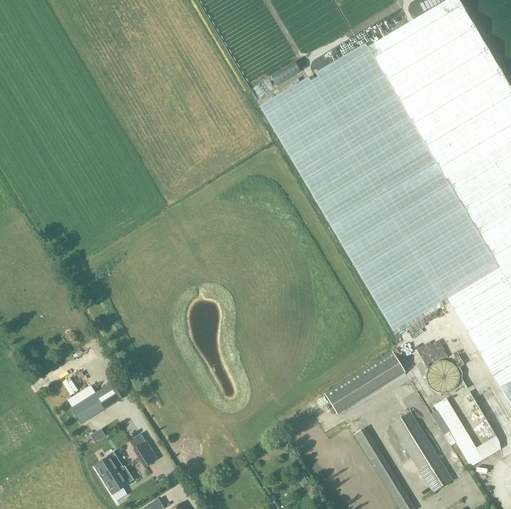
[(510,379),(510,88),(458,0),(445,0),(367,47),(365,43),(259,105),(393,330),(447,298),(500,386),(510,379)]
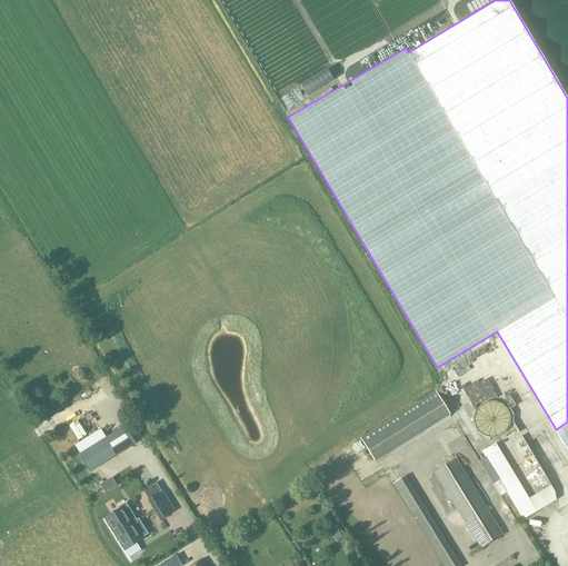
[(300,81),(306,90),(332,73),(328,66),(300,81)]
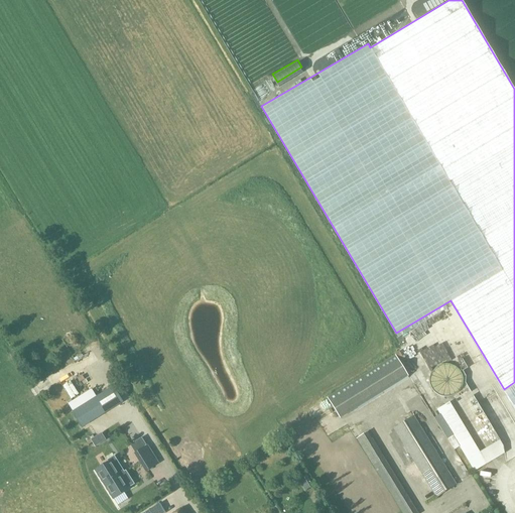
[(441,330),(434,337),(441,343),(447,336),(441,330)]
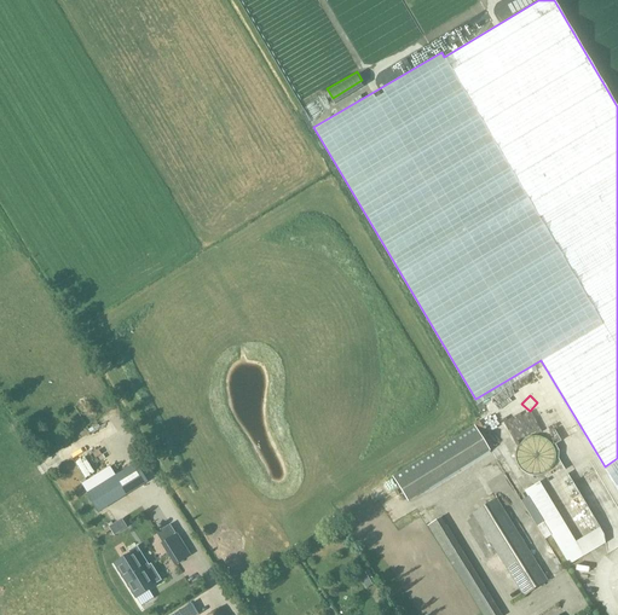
[(97,398),(84,405),(94,423),(107,416),(97,398)]
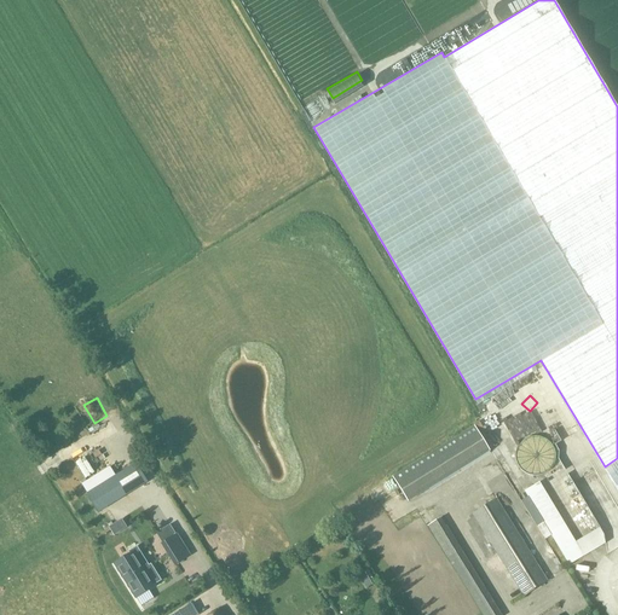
[(497,408),(503,421),(507,427),(515,422),(506,404),(497,408)]
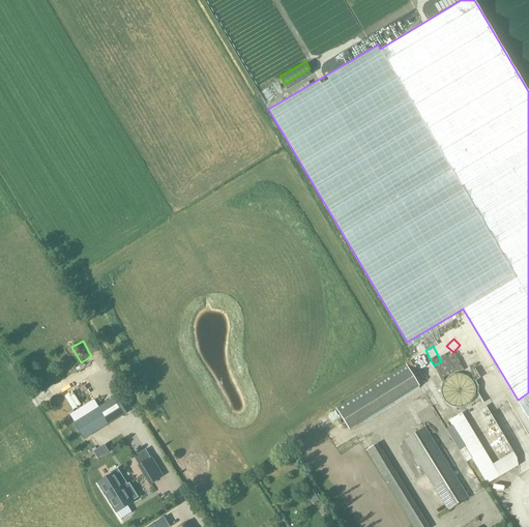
[(349,428),(419,384),(406,362),(335,407),(349,428)]
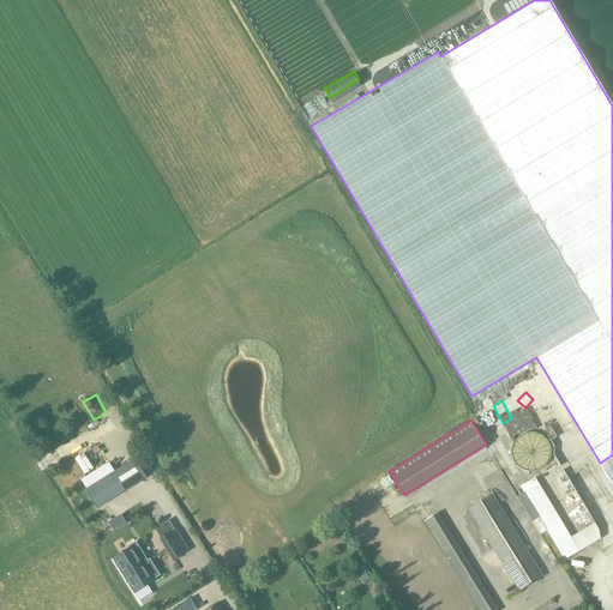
[(518,465),(524,469),(532,470),(538,467),(544,464),(548,459),(551,452),(550,445),(547,439),(542,434),(538,430),(530,430),(524,430),(518,434),(514,440),(511,446),(511,453),(514,460),(518,465)]
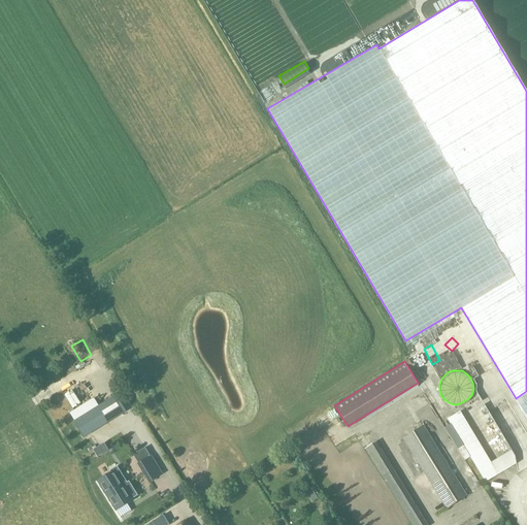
[(526,391),(516,398),(526,418),(526,391)]
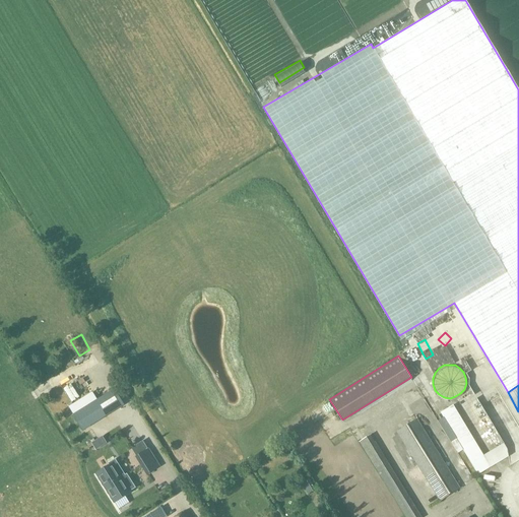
[(113,387),(95,398),(106,414),(123,403),(113,387)]
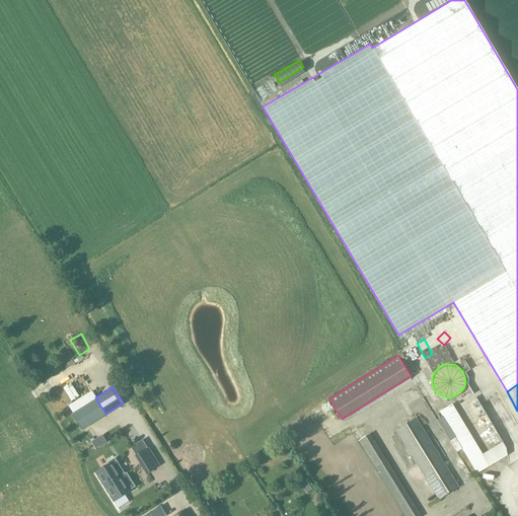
[(421,396),(417,399),(423,408),(427,404),(421,396)]
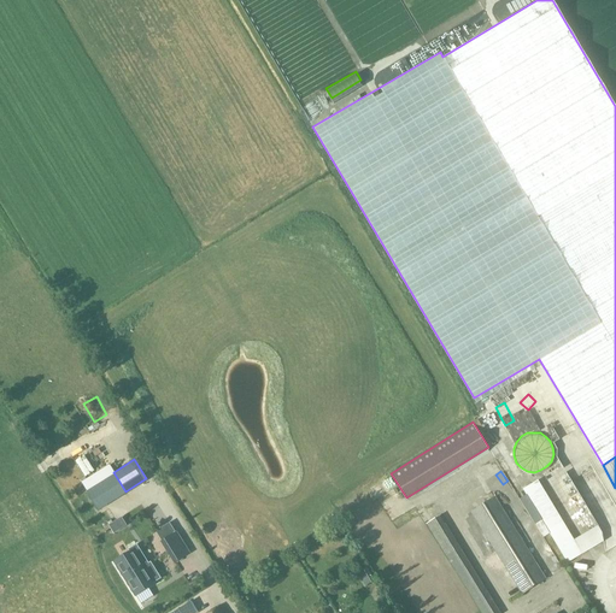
[(113,472),(87,489),(98,508),(125,491),(113,472)]
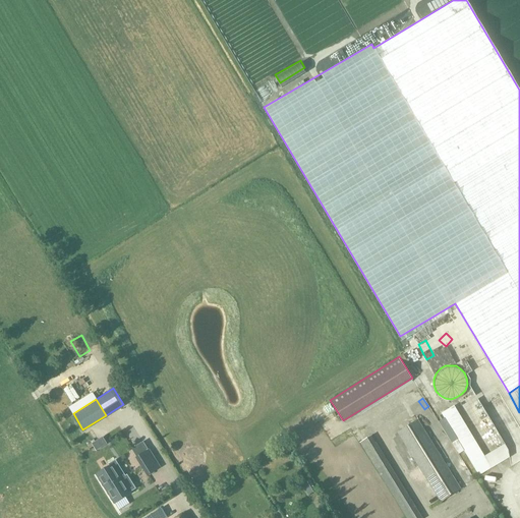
[(509,456),(507,449),(504,443),(484,454),(454,404),(441,411),(478,473),(509,456)]
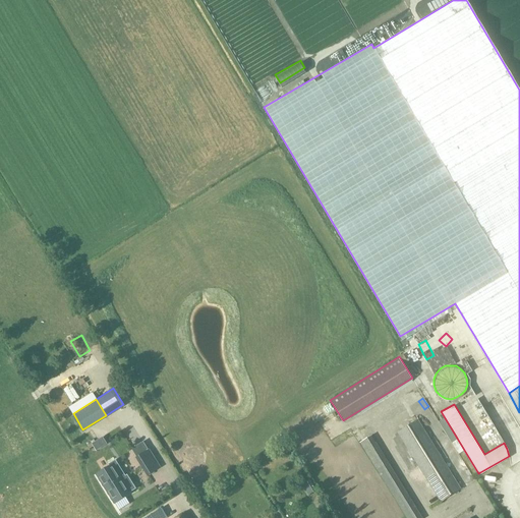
[(461,487),(417,417),(397,430),(440,501),(461,487)]
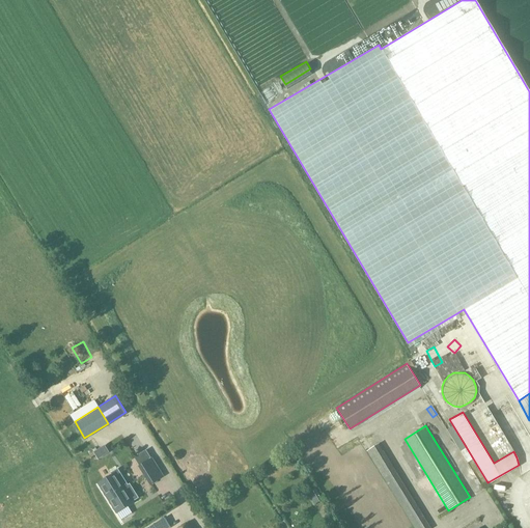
[(378,442),(365,449),(415,527),(429,527),(430,527),(378,442)]
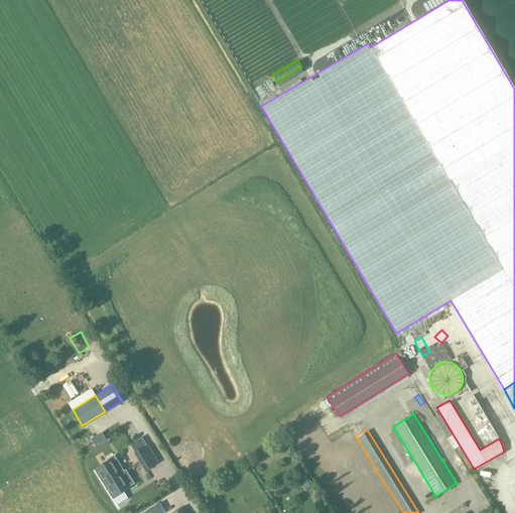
[(90,437),(95,443),(105,436),(101,430),(90,437)]
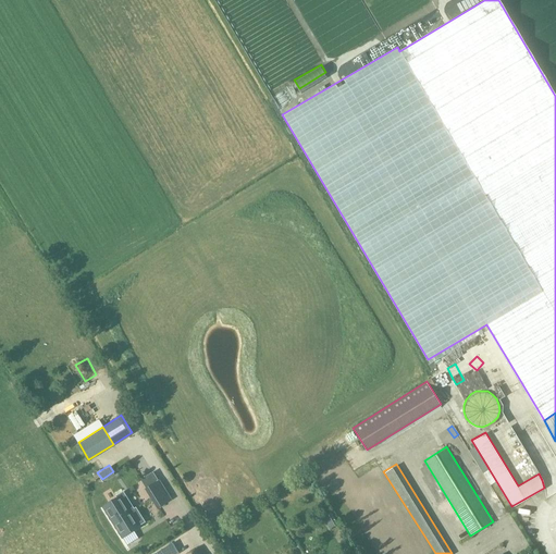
[(331,472),(333,478),(345,472),(343,467),(331,472)]
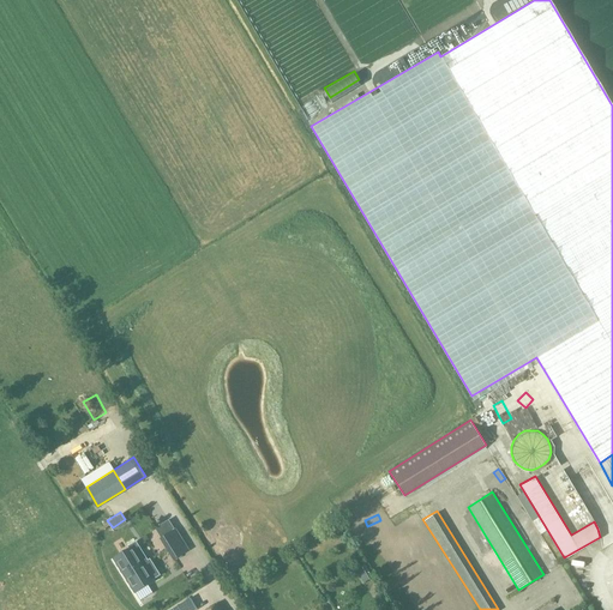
[(154,533),(161,531),(157,518),(151,520),(154,533)]
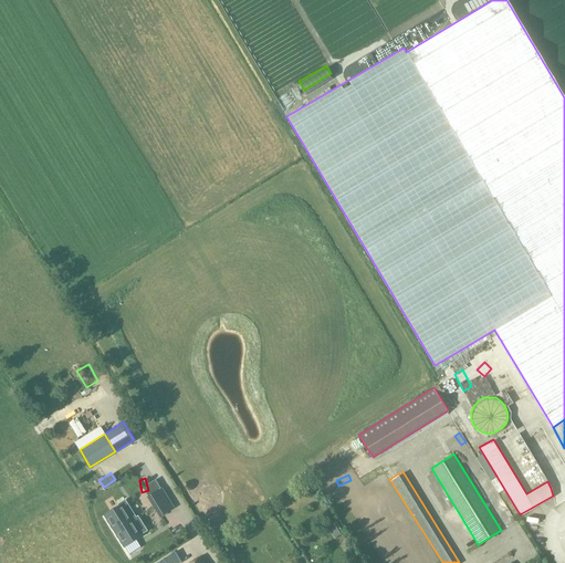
[(148,496),(154,504),(167,497),(160,487),(148,496)]
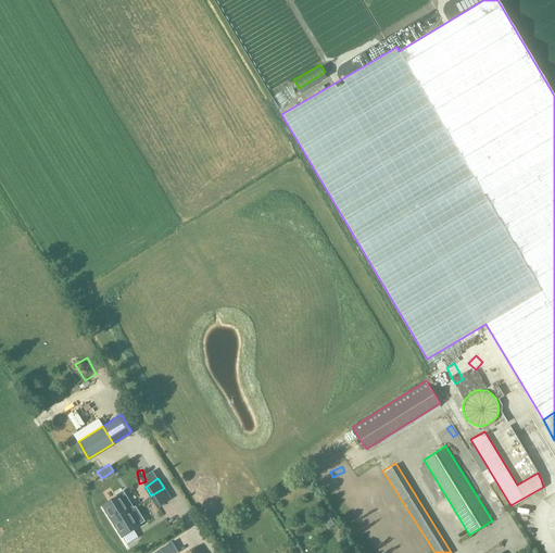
[(164,488),(151,495),(156,505),(169,497),(164,488)]
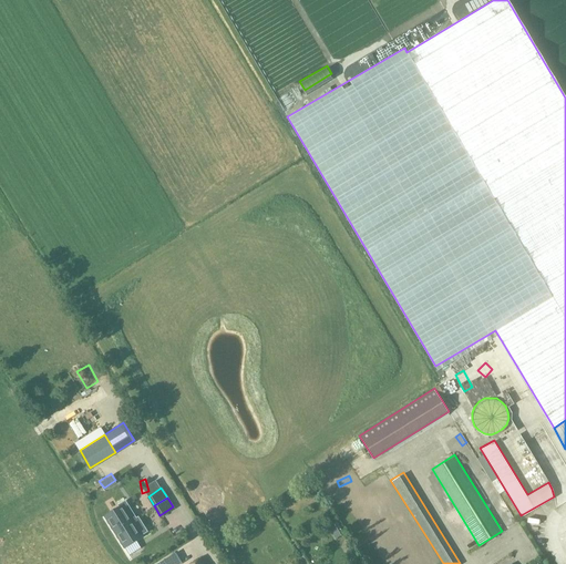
[(119,505),(104,515),(114,530),(135,516),(124,499),(117,503),(119,505)]
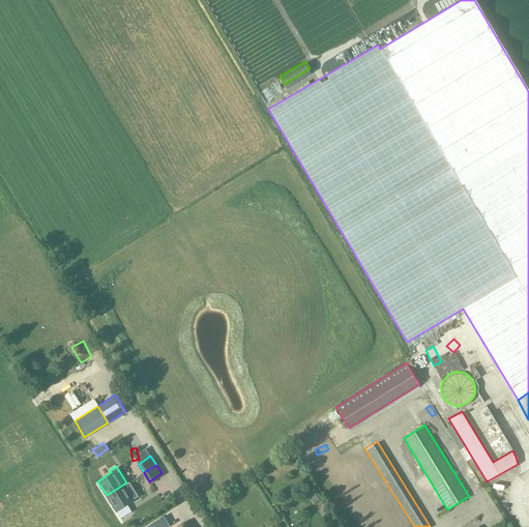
[(126,482),(107,495),(116,509),(130,500),(130,499),(138,495),(128,481),(126,482)]
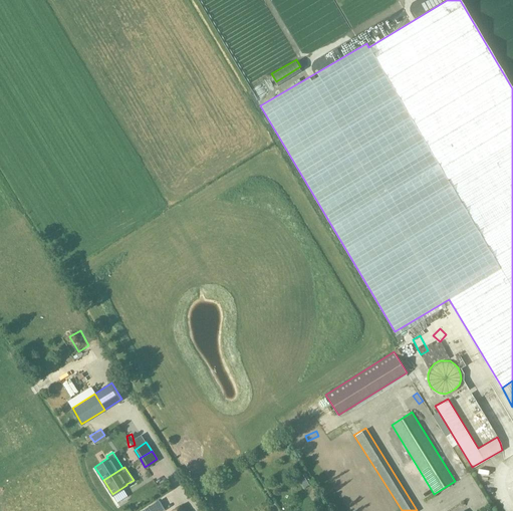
[(305,471),(300,474),(306,485),(311,482),(305,471)]
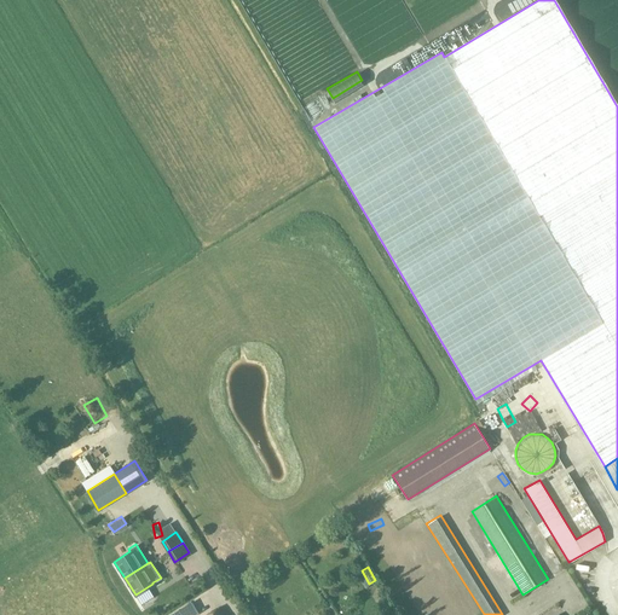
[(166,614),(190,614),(197,611),(191,601),(166,614)]
